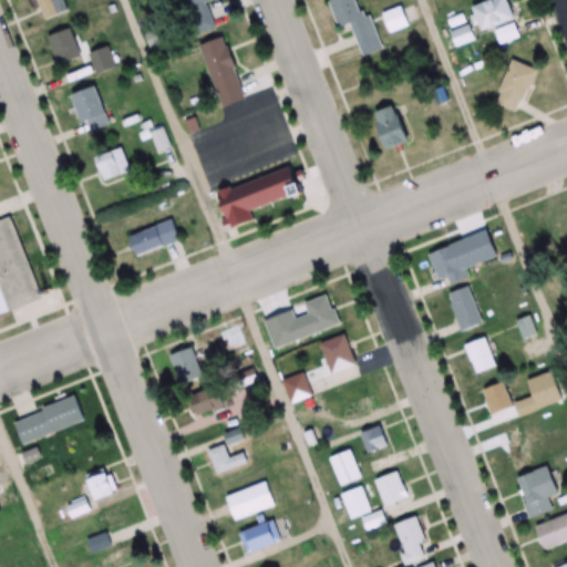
[(37,0),(44,20),(68,11),(62,0),(37,0)]
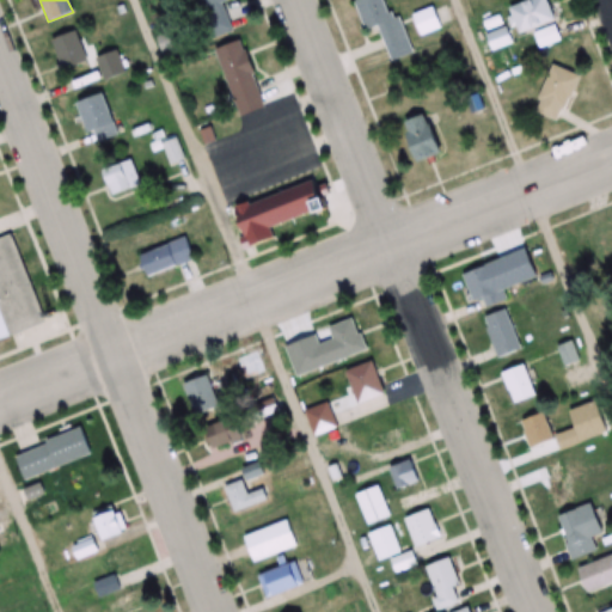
[(196,0),(208,36),(236,28),(227,0),(196,0)]
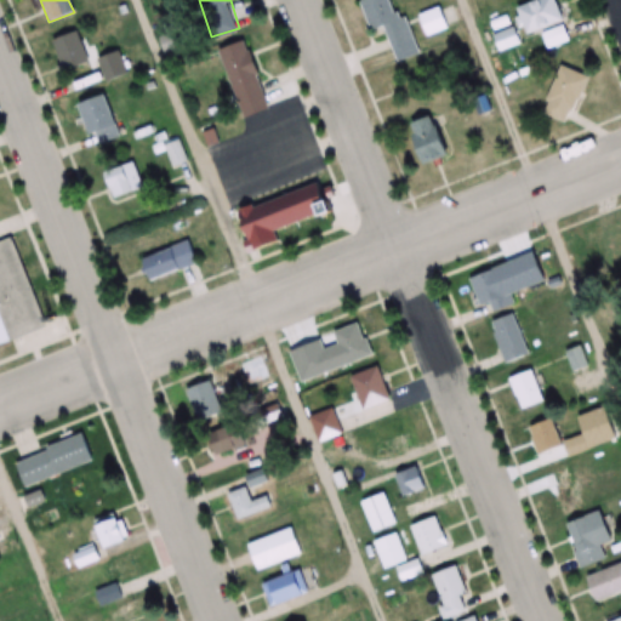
[(409,44),(394,0),(360,0),(371,32),(385,27),(391,49),(409,44)]
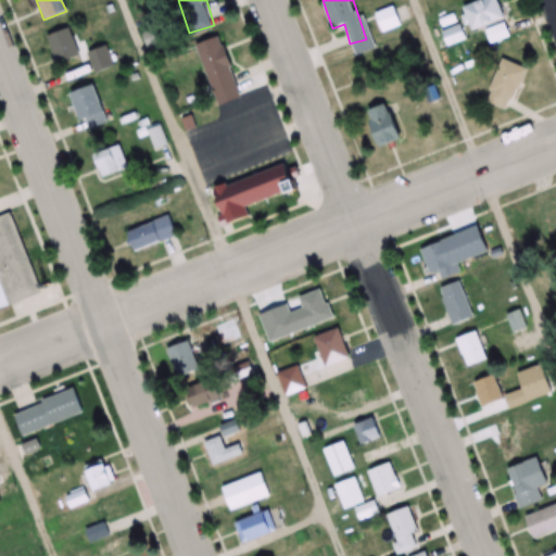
[(481,0),(463,8),(471,30),(506,17),(498,0),(481,0)]
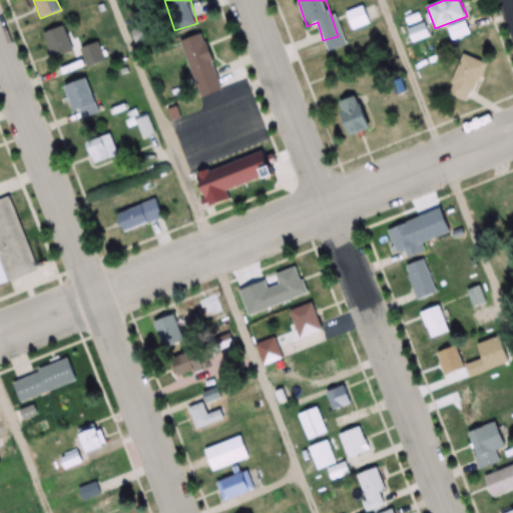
[(371,22),(365,5),(345,13),(351,30),(371,22)]
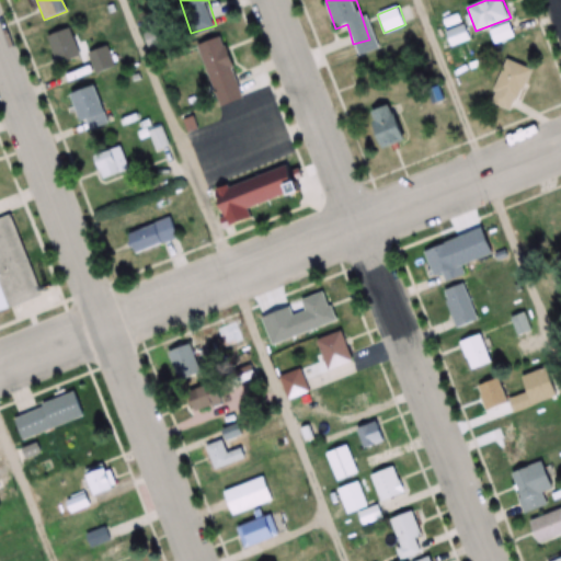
[(80,58),(71,29),(48,36),(57,65),(80,58)]
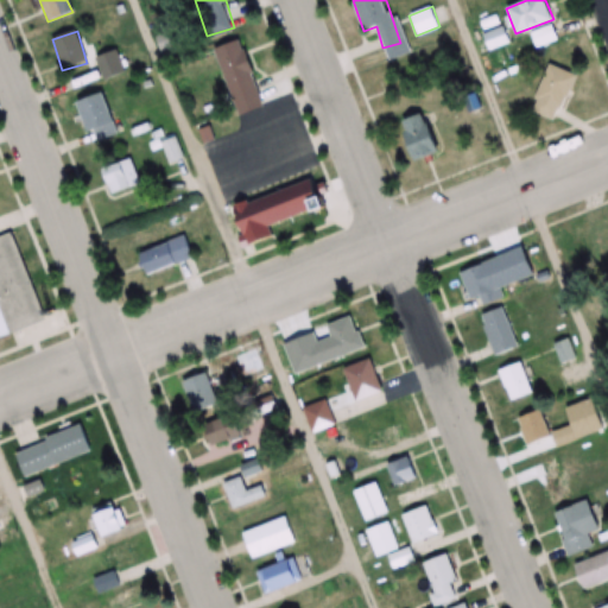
[(265,107),(242,39),(217,48),(239,116),(265,107)]
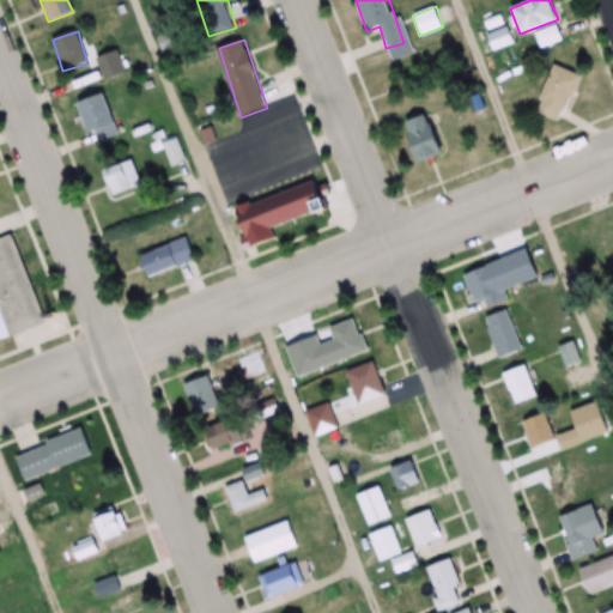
[(125,74),(117,52),(93,59),(101,82),(125,74)]
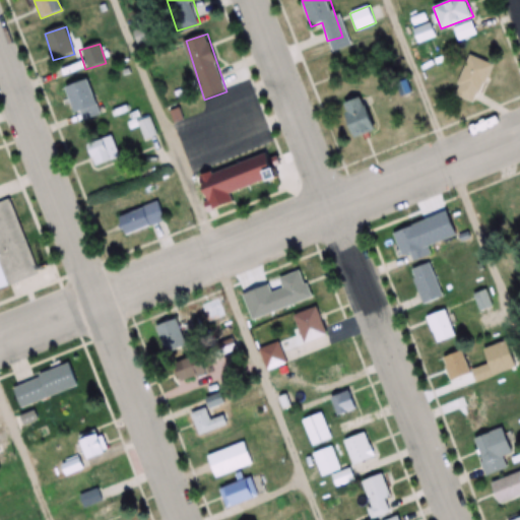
[(477,104),(490,62),(466,55),(454,96),(477,104)]
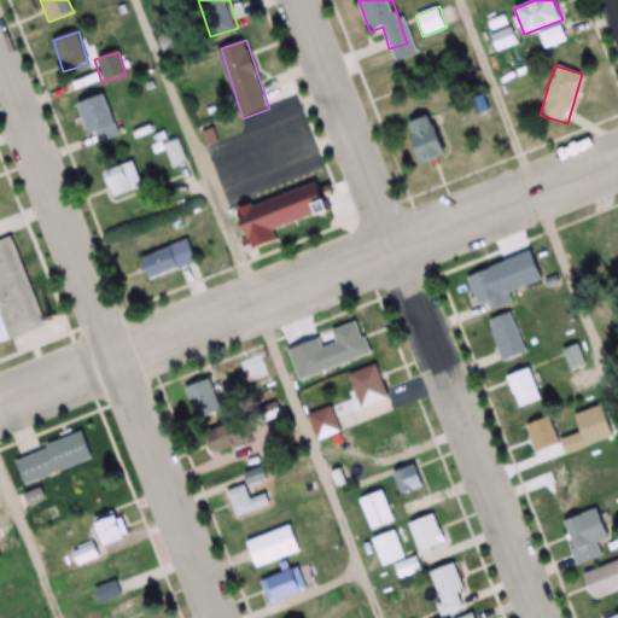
[(121,136),(105,94),(77,105),(92,146),(121,136)]
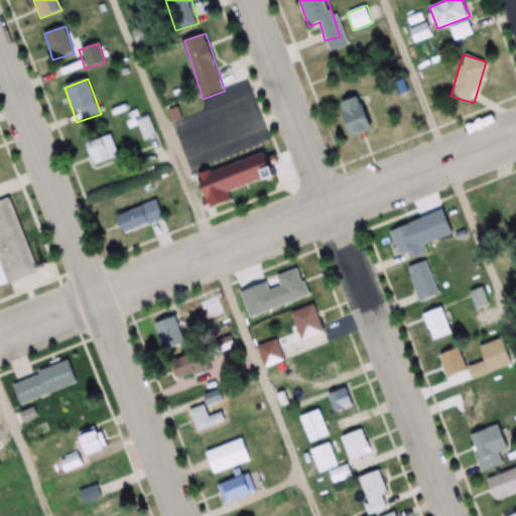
[(377,129),(365,95),(343,104),(355,137),(377,129)]
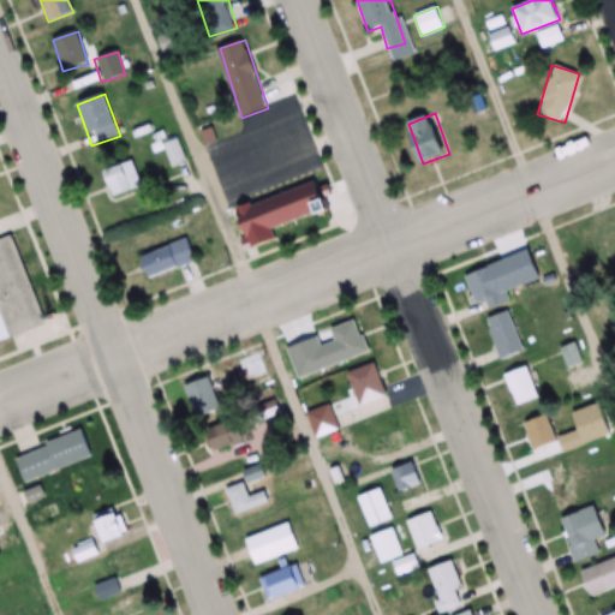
[(143,187),(132,160),(102,172),(113,199),(143,187)]
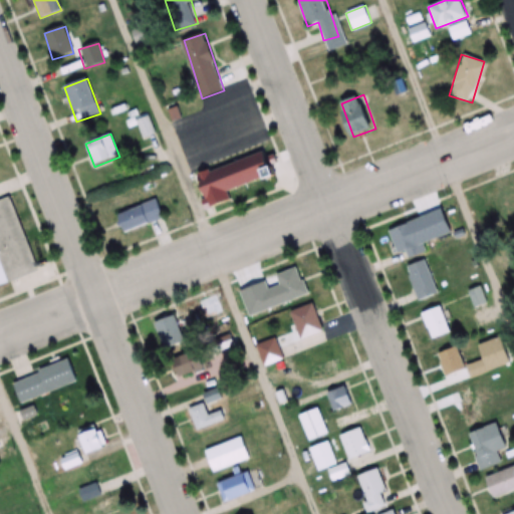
[(209,209),(233,202),(229,190),(265,179),(262,170),(273,167),(269,153),(198,174),(209,209)]
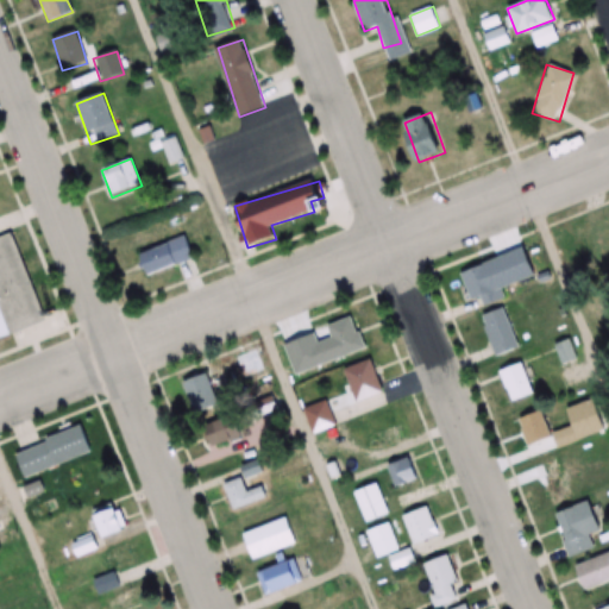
[(0,234),(0,341),(7,340),(0,312),(0,271),(23,267),(13,232),(0,234)]
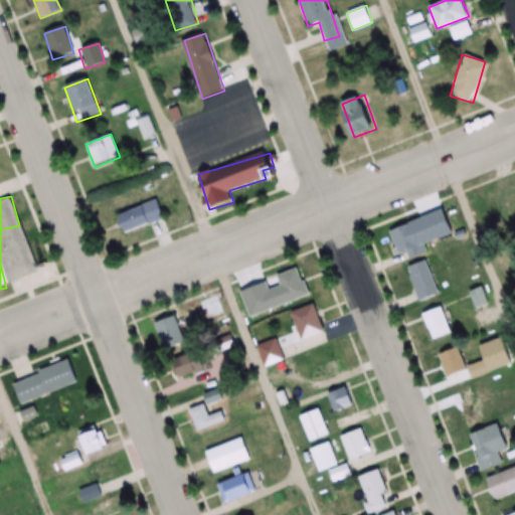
[(116,214),(122,232),(164,218),(158,200),(116,214)]
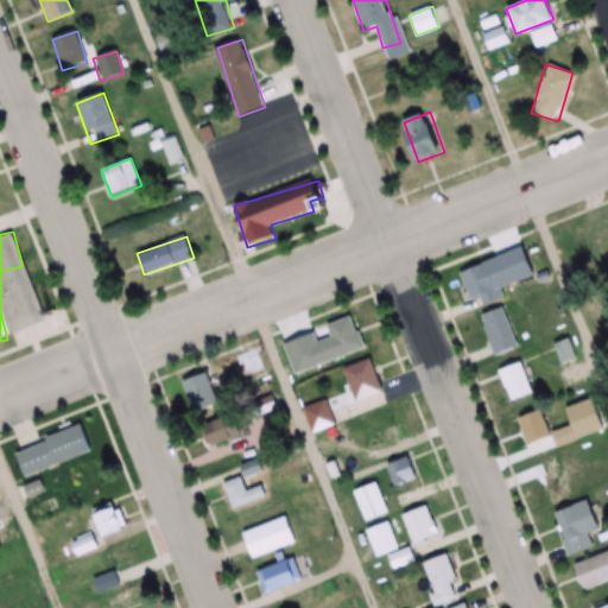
[(460,273),(472,299),(479,297),(482,306),(505,296),(489,260),(460,273)]
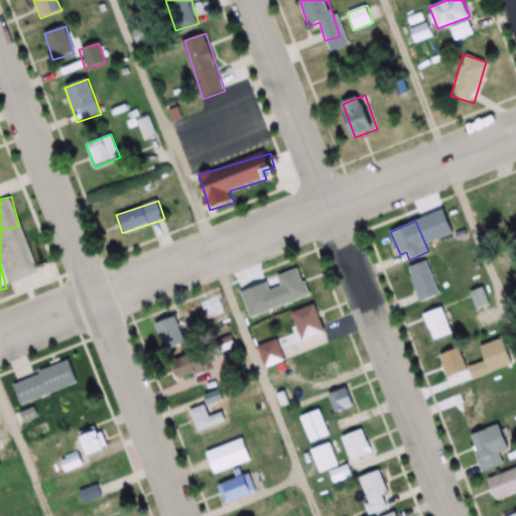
[(439,293),(426,259),(405,268),(419,302),(439,293)]
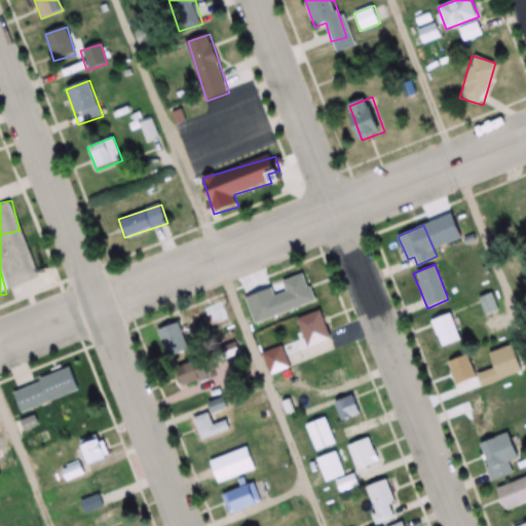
[(313,303),(305,273),(282,280),(286,293),(271,297),(276,314),(313,303)]
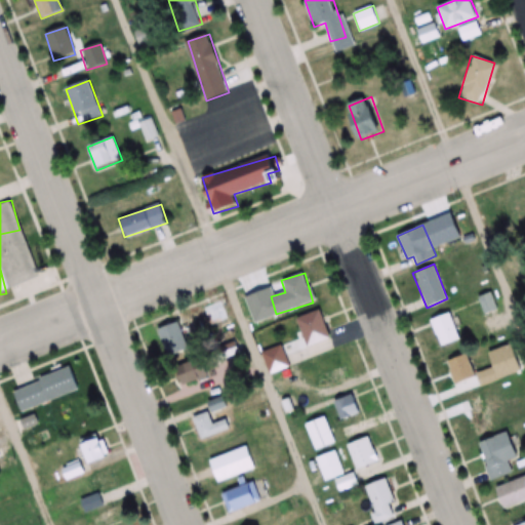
[(481,315),(496,311),(490,291),(476,295),(481,315)]
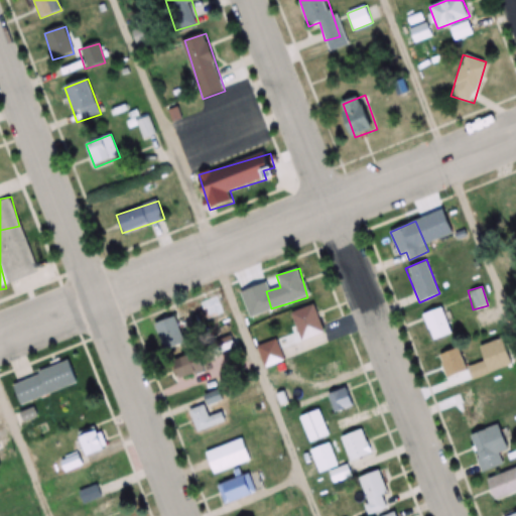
[(256,347),(263,365),(328,342),(314,304),(290,313),(297,332),(256,347)]
